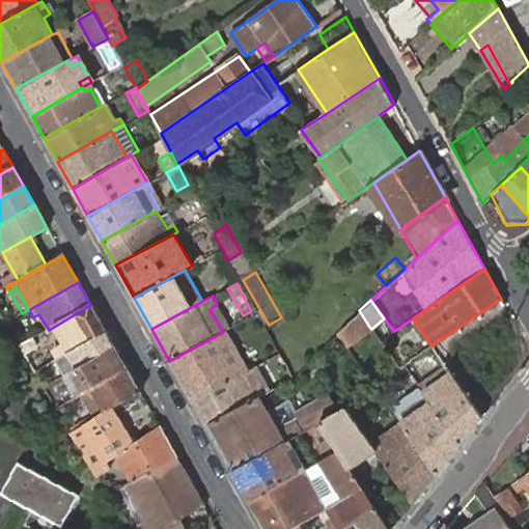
[(49,330),(30,340),(34,349),(53,337),(55,331),(64,346),(54,352),(58,359),(106,331),(90,305),(49,330)]
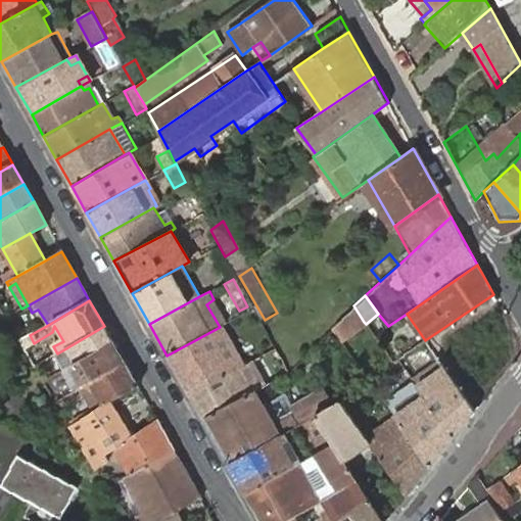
[(348,312),(330,328),(339,341),(364,322),(353,305),(348,312)]
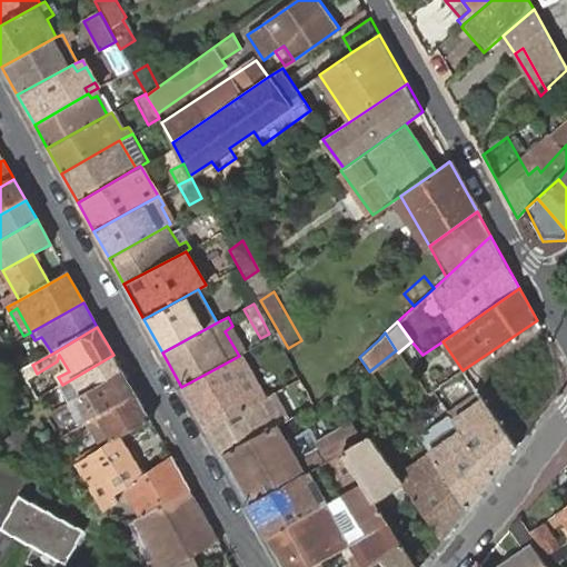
[(62,385),(60,386),(69,401),(78,396),(122,371),(113,355),(62,385)]
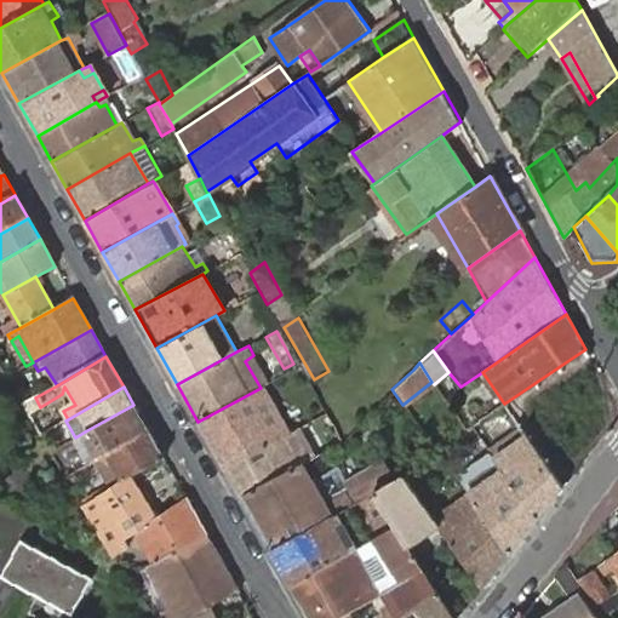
[(198,422),(224,468),(289,433),(284,425),(270,431),(253,400),(264,393),(261,388),(198,422)]
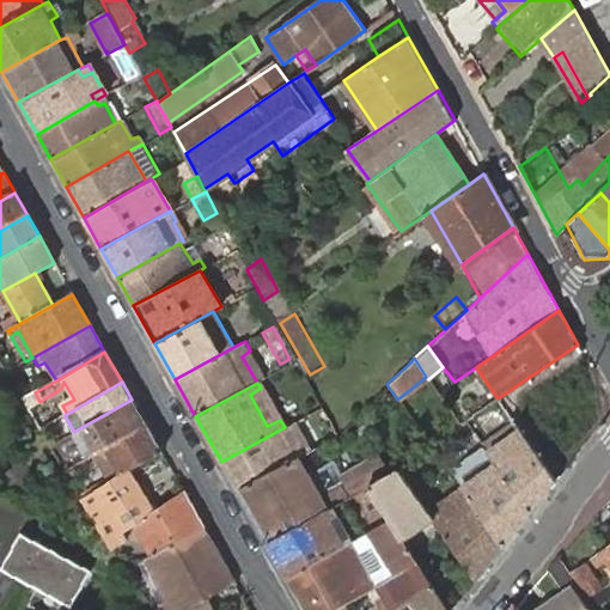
[(267,426),(280,420),(261,388),(250,395),(267,426)]
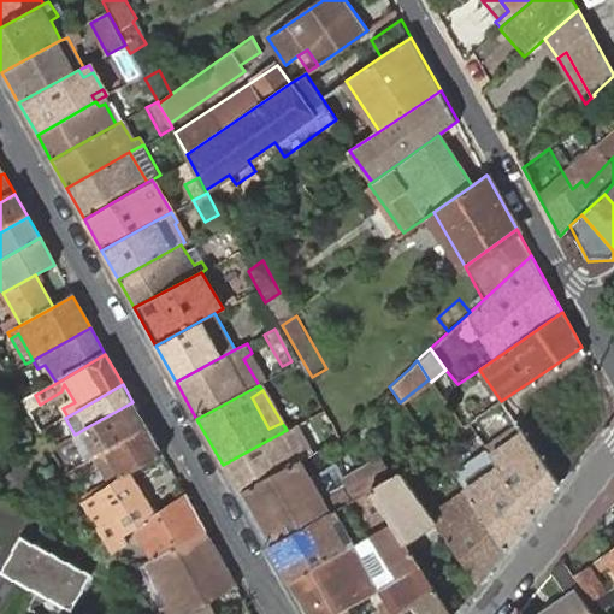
[(22,402),(17,393),(5,400),(16,418),(28,411),(22,402)]
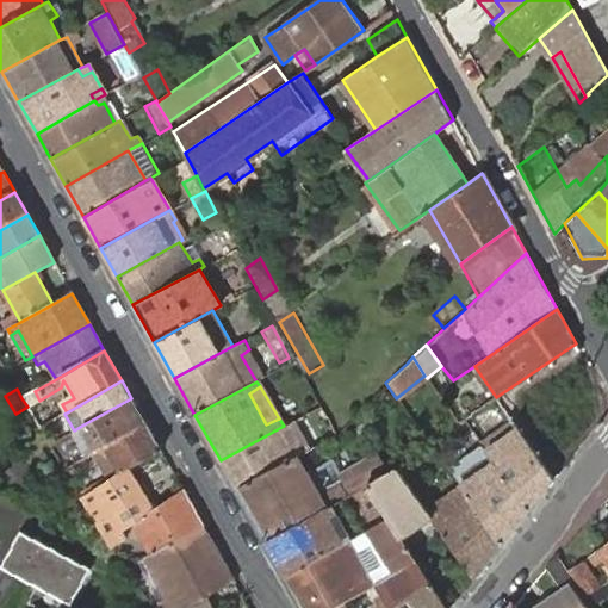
[(131,398),(84,425),(100,451),(106,448),(146,426),(131,398)]
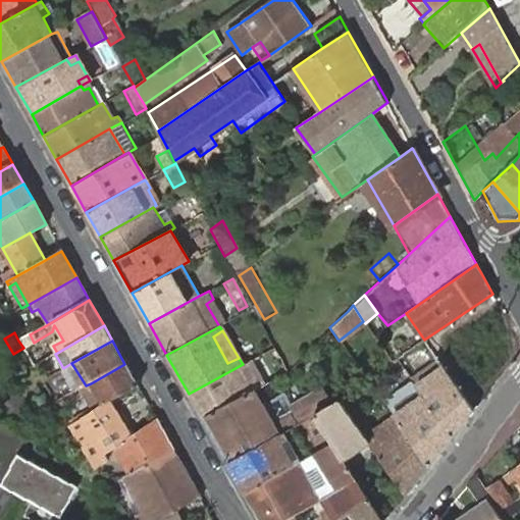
[(417,387),(452,438),(473,410),(437,359),(411,377),(417,387)]
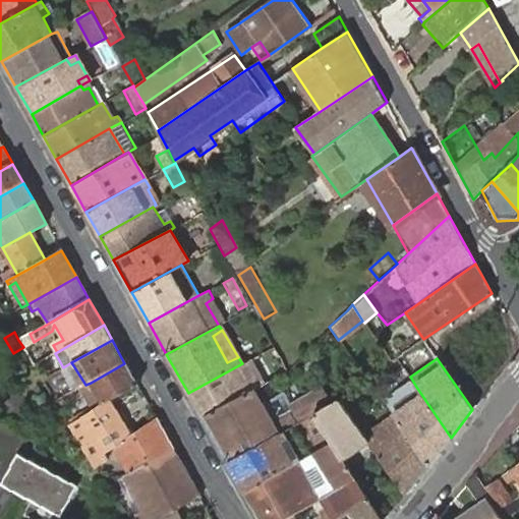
[(188,393),(203,417),(257,388),(263,385),(249,360),(242,363),(188,393)]
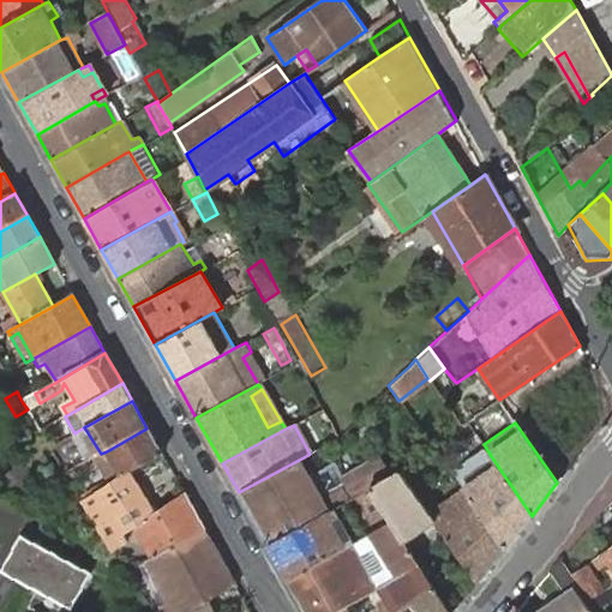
[(84,427),(75,433),(89,460),(101,454),(84,427)]
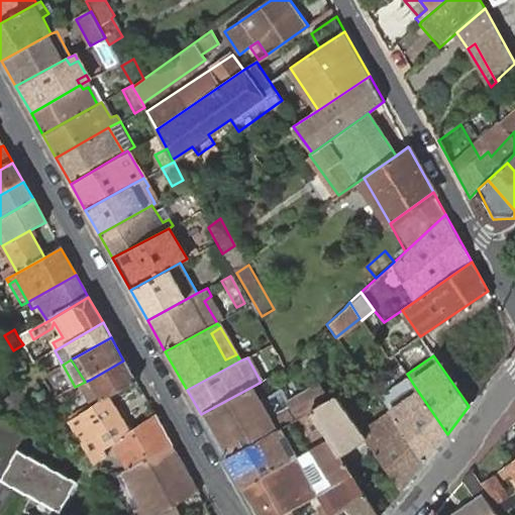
[(97,393),(63,413),(68,421),(108,399),(136,383),(123,361),(90,380),(97,393)]
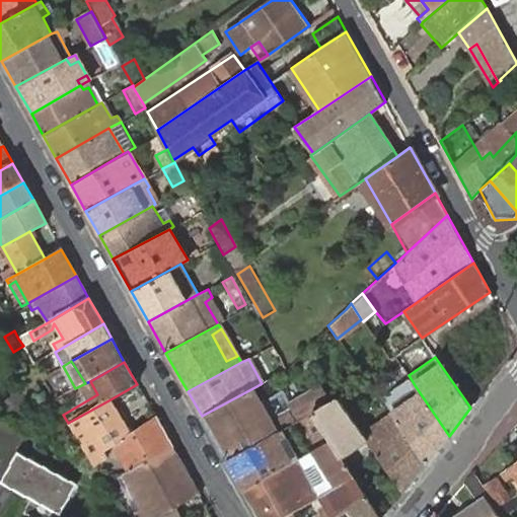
[(391,416),(426,464),(449,436),(415,385),(385,408),(391,416)]
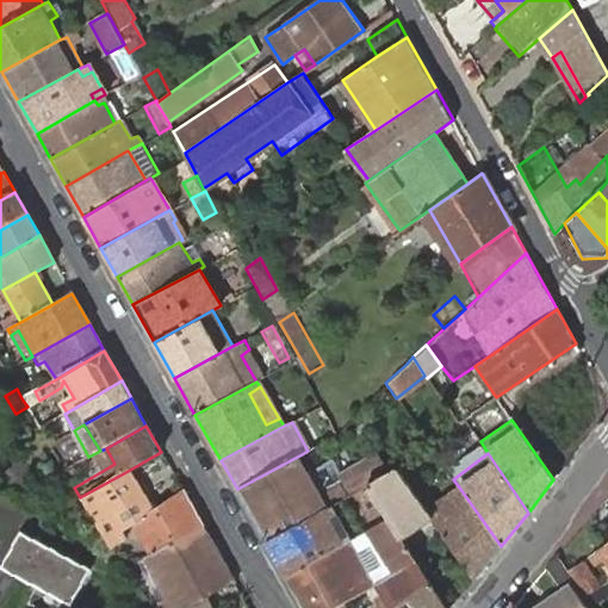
[(266,543),(333,506),(346,498),(367,485),(386,475),(376,454),(340,473),(333,460),(311,472),(302,454),(237,489),(266,543)]
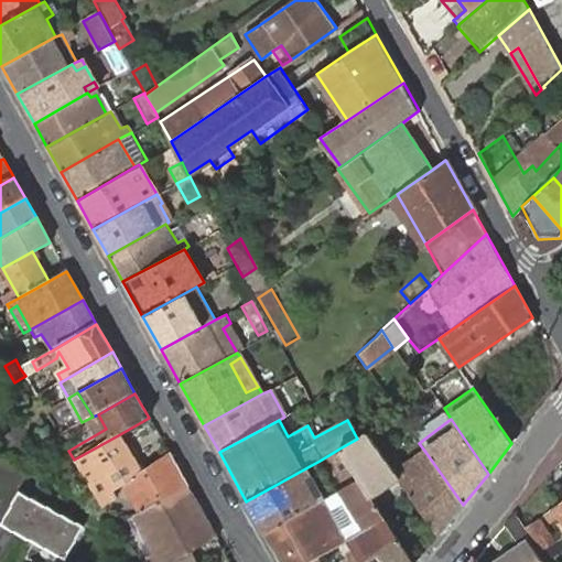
[(358,479),(371,499),(399,481),(395,475),(365,434),(357,439),(339,449),(358,479)]
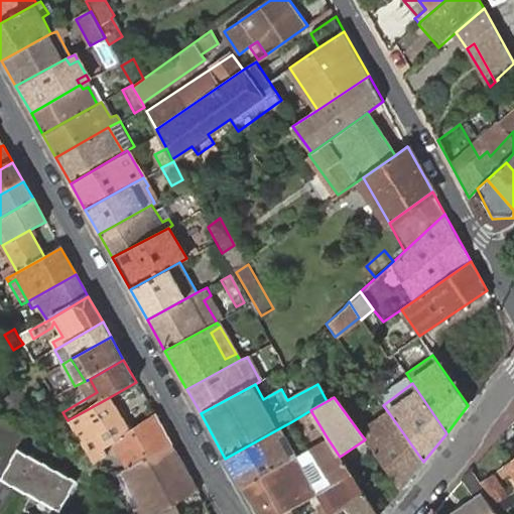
[(108,398),(68,420),(92,463),(105,455),(101,447),(113,440),(128,431),(108,398)]
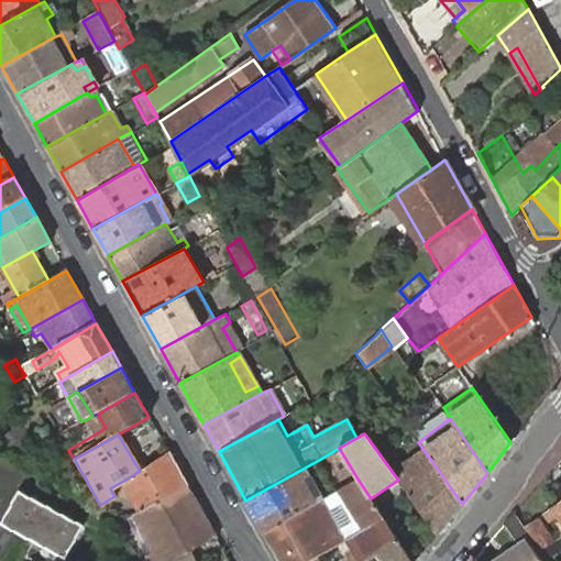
[(358,479),(339,448),(319,460),(337,491),(358,479)]
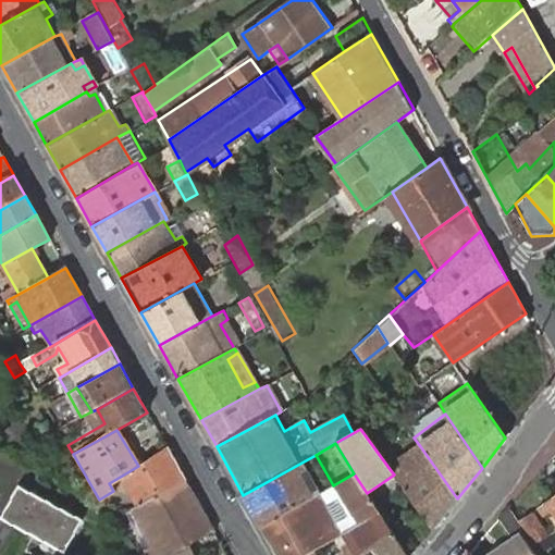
[(394,475),(433,529),(457,498),(420,446),(390,469),(394,475)]
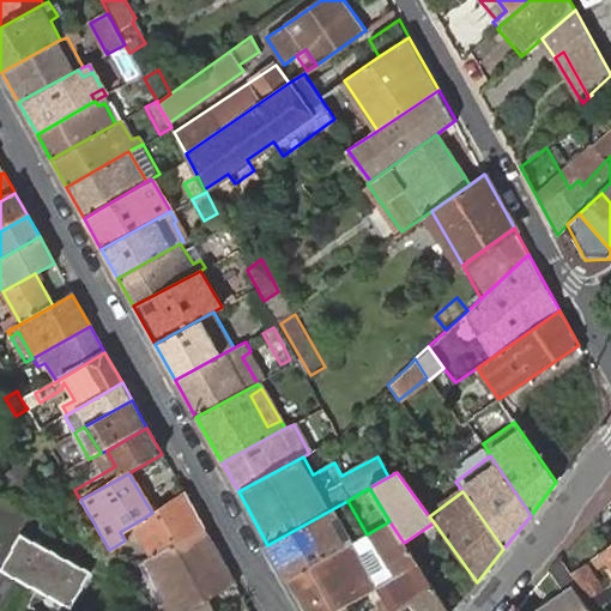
[(152,513),(134,524),(151,557),(204,528),(183,494),(152,513)]
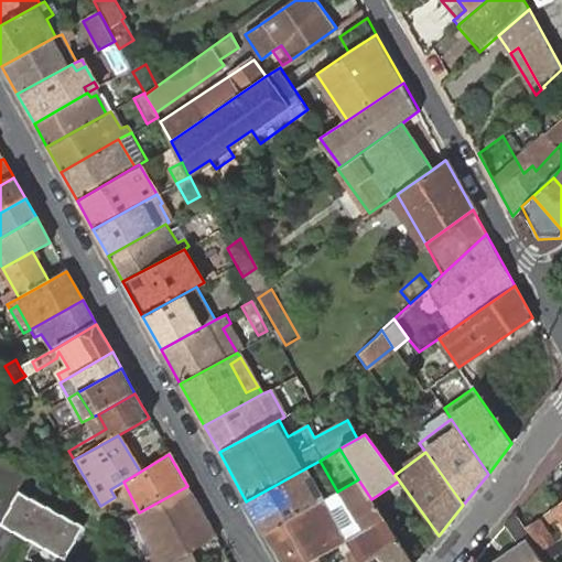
[(246,501),(263,531),(324,498),(307,467),(246,501)]
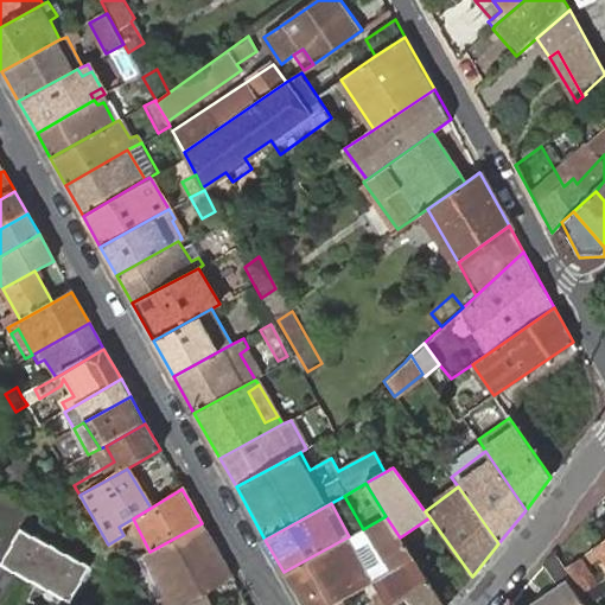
[(284,572),(303,604),(335,604),(344,599),(375,580),(413,558),(400,537),(386,516),(363,529),(349,536),(284,572)]
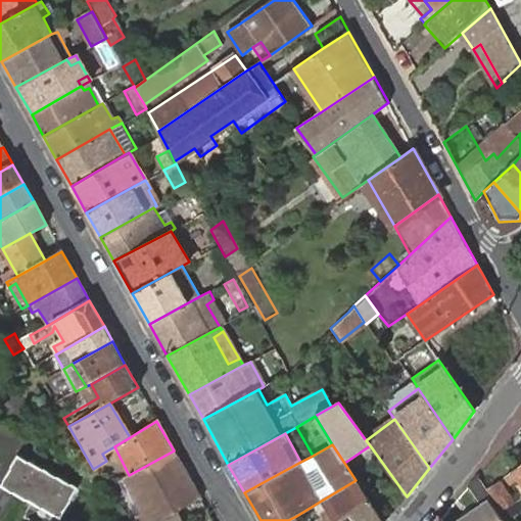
[(143,516),(136,520),(158,520),(176,512),(200,499),(174,451),(129,475),(125,476),(143,516)]
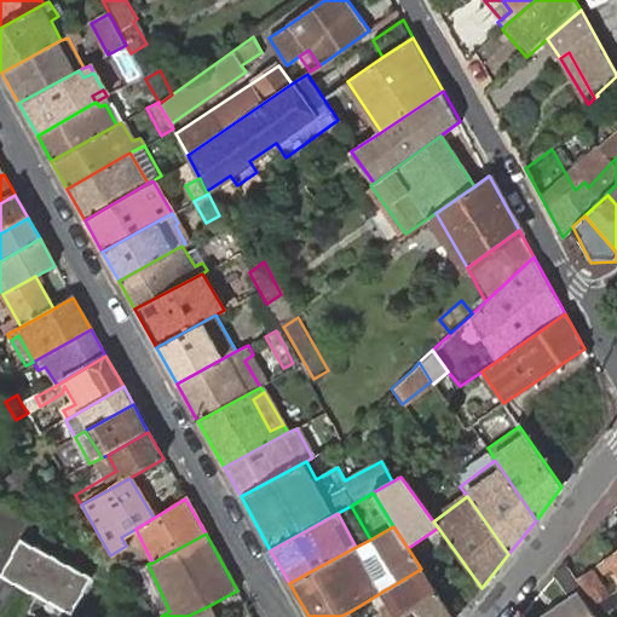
[(4,577),(73,612),(92,577),(22,541),(4,577)]
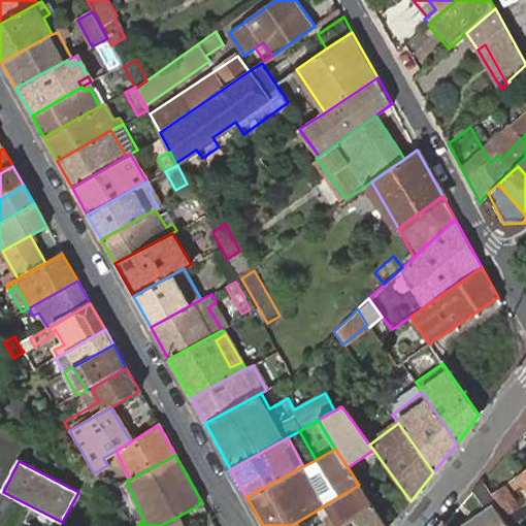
[(525,470),(524,471),(516,478),(512,480),(519,488),(525,484),(525,485),(525,470)]
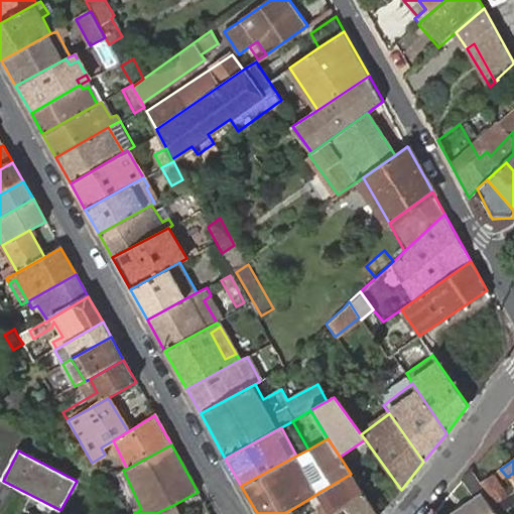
[(495,513),(483,496),(487,492),(481,482),(470,467),(461,479),(476,501),(455,513),(495,513)]
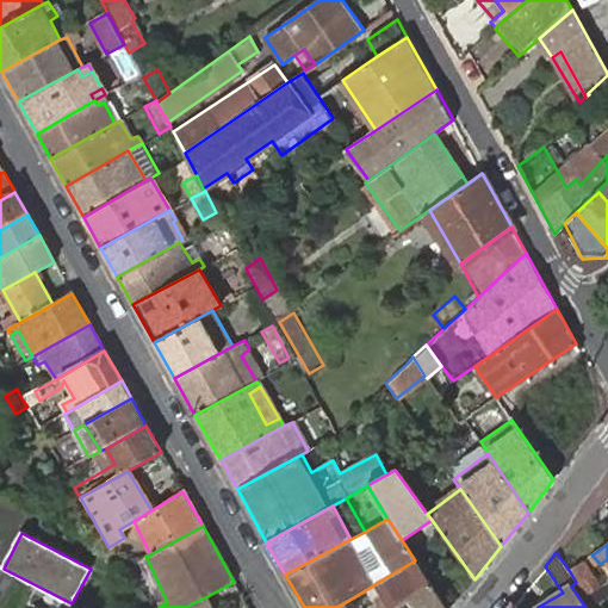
[(444,607),(415,560),(377,583),(385,599),(389,607),(444,607)]
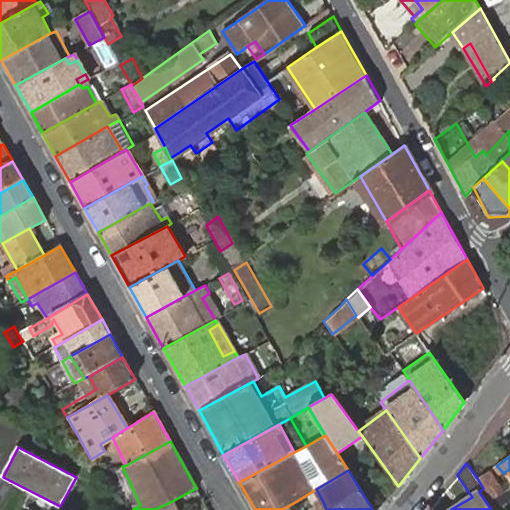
[(483,488),(492,502),(504,494),(488,471),(477,478),(483,488)]
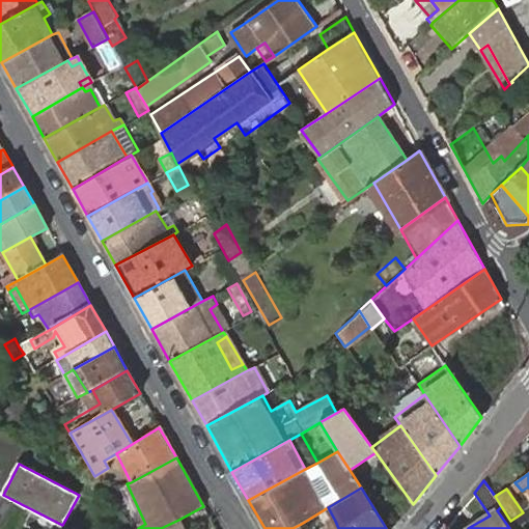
[(510,521),(516,528),(528,520),(528,512),(527,509),(523,512),(510,521)]
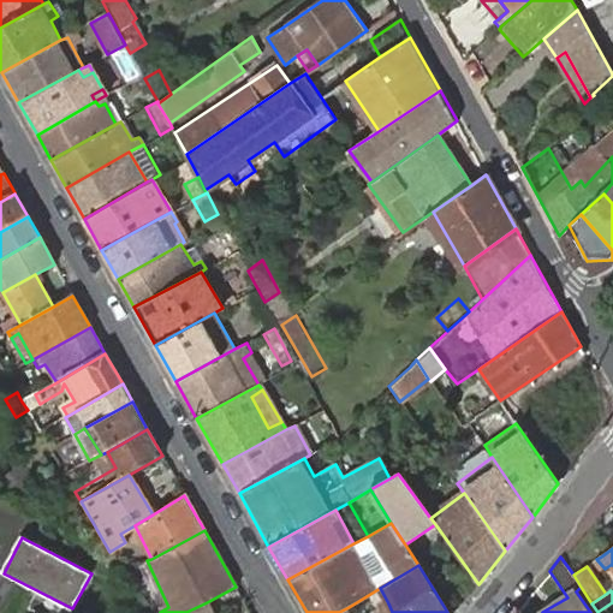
[(212,612),(207,602),(186,612),(212,612)]
